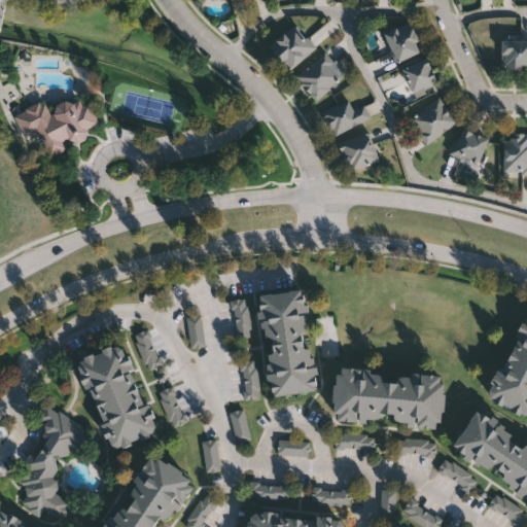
[(421,50),(395,61),(383,31),(409,21),(421,50)]
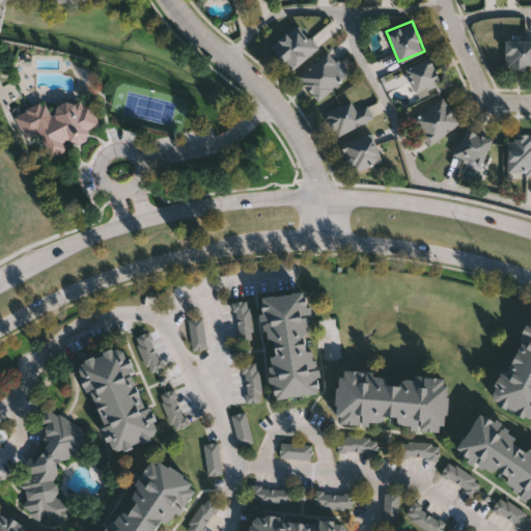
[(317,46),(294,70),(272,48),(296,23),(317,46)]
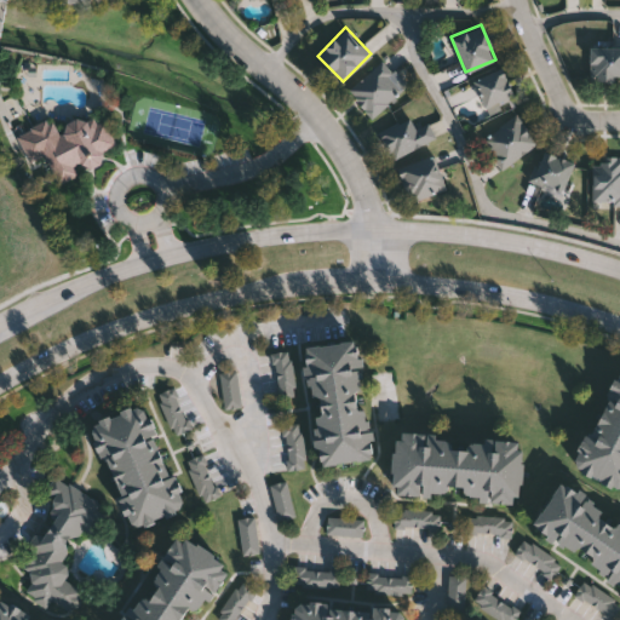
[(589,46),(619,46),(619,79),(589,79),(589,46)]
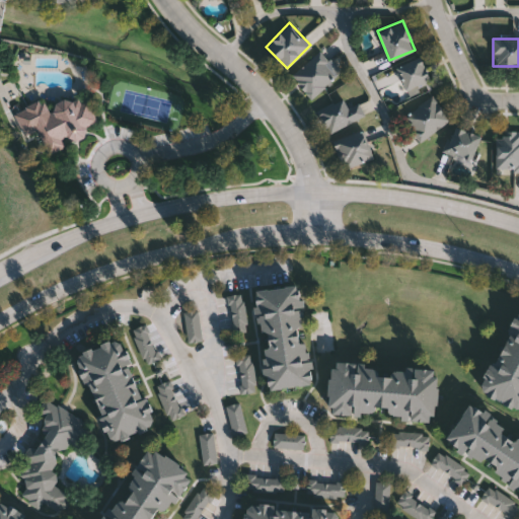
[(290,75),(320,49),(341,72),(310,98),(290,75)]
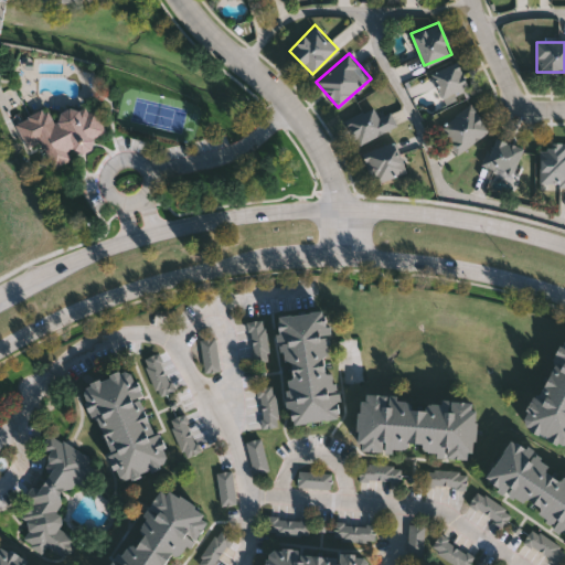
[(441,99),(432,72),(458,61),(468,89),(441,99)]
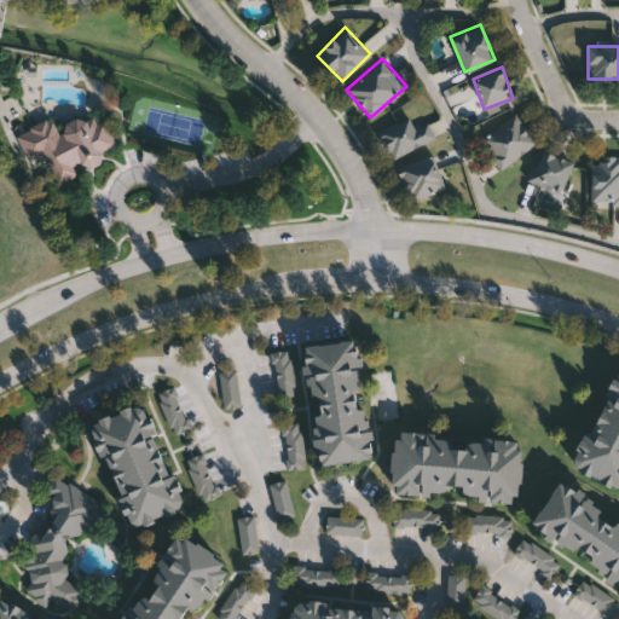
[(61,184),(46,155),(32,161),(18,134),(52,117),(58,131),(99,110),(116,146),(102,154),(105,162),(61,184)]
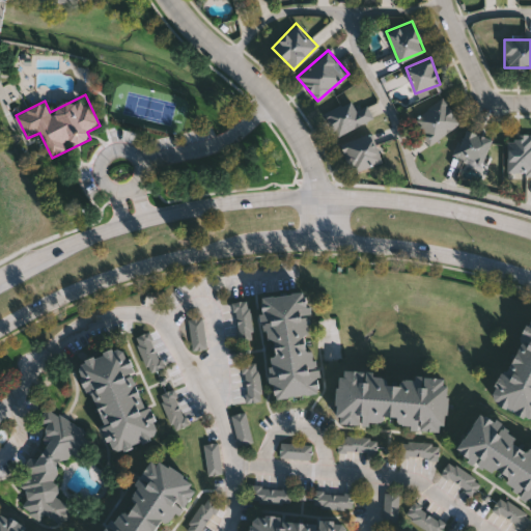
[(426,142),(413,113),(446,99),(458,127),(426,142)]
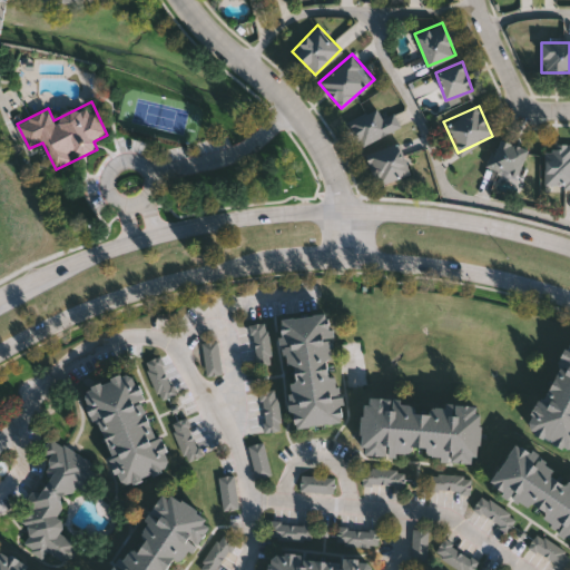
[(393,110),(401,127),(360,145),(349,119),(376,107),(381,116),(393,110)]
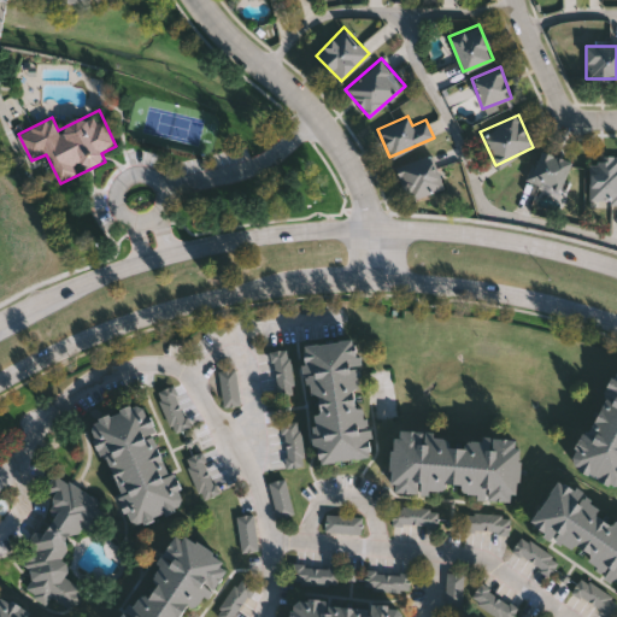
[(570,160),(558,192),(527,180),(540,148),(570,160)]
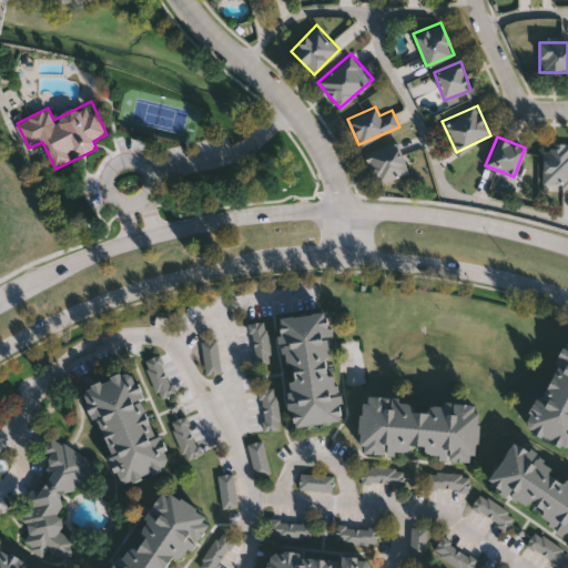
[(377,185),(363,155),(395,141),(408,171),(377,185)]
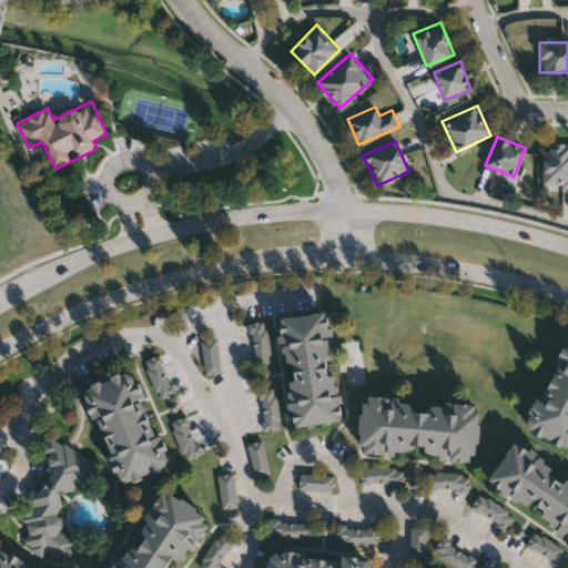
[(567,186),(543,186),(543,144),(567,144),(567,186)]
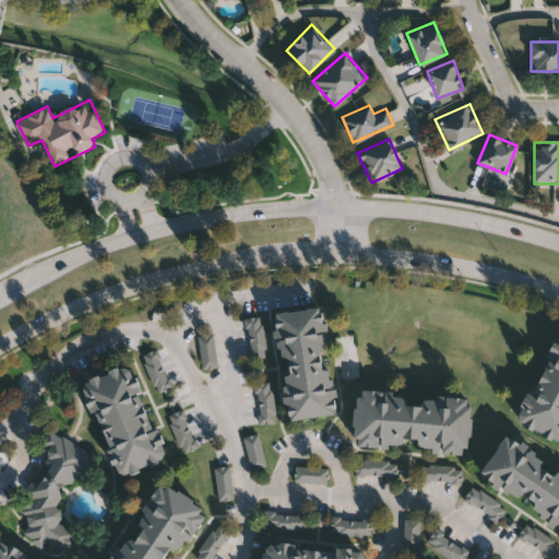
[(276,312),(324,308),(335,415),(288,420),(276,312)]
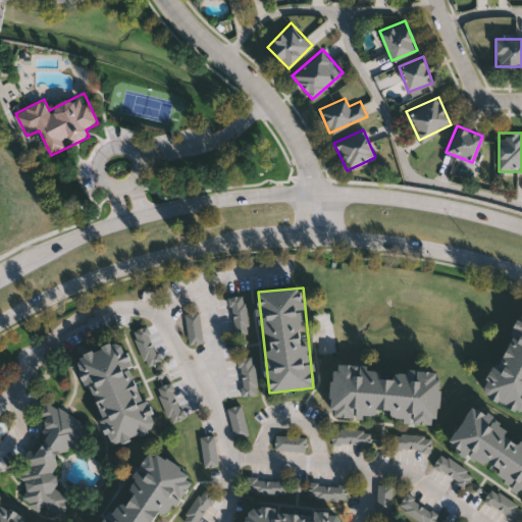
[(237,336),(251,335),(248,298),(232,299),(237,336)]
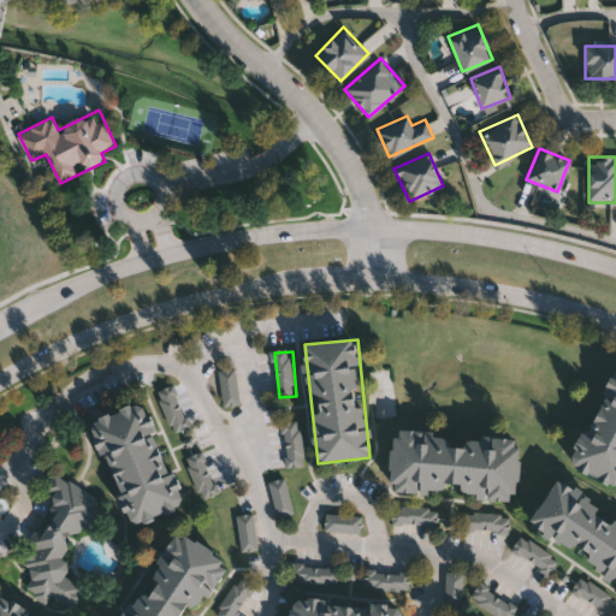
[(615,489),(568,465),(615,368),(615,489)]
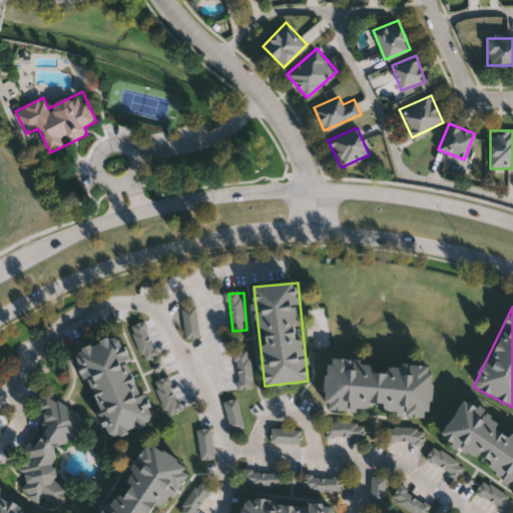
[(185,310),(186,341),(200,340),(199,310),(185,310)]
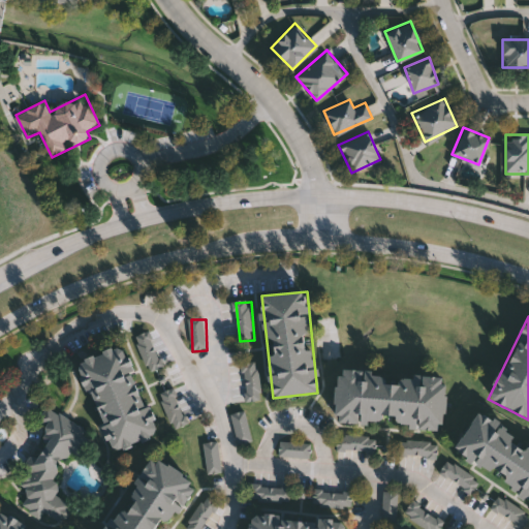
[(137,337),(150,374),(165,369),(153,332),(137,337)]
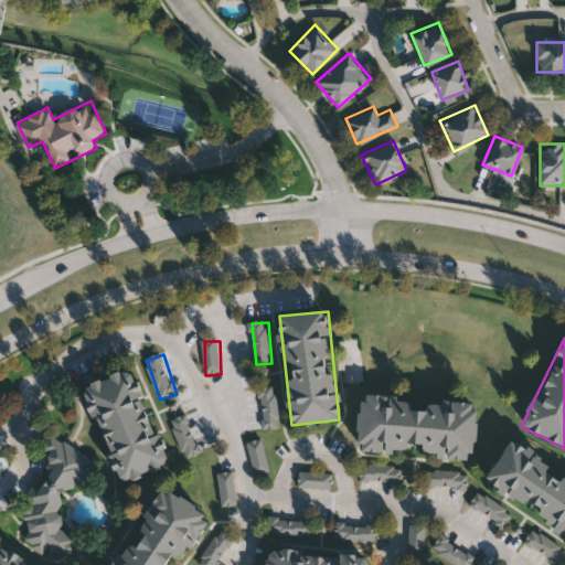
[(119,483),(84,385),(132,368),(168,466),(119,483)]
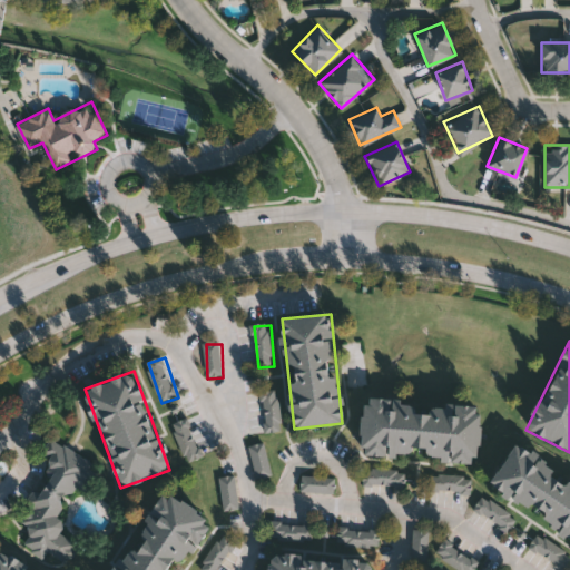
[(261,394),(271,435),(286,431),(276,390),(261,394)]
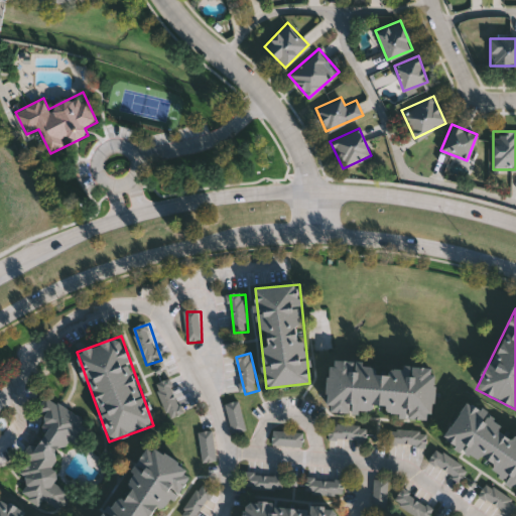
[(385,417),(386,405),(373,405),(372,413),(327,412),(329,364),(434,368),(432,419),(385,417)]
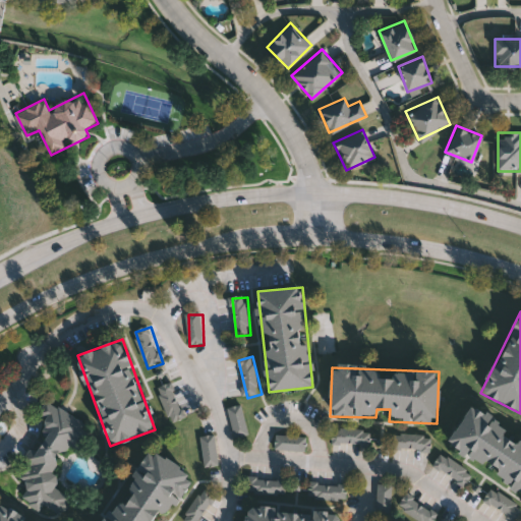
[(158,391),(174,424),(188,417),(172,384),(158,391)]
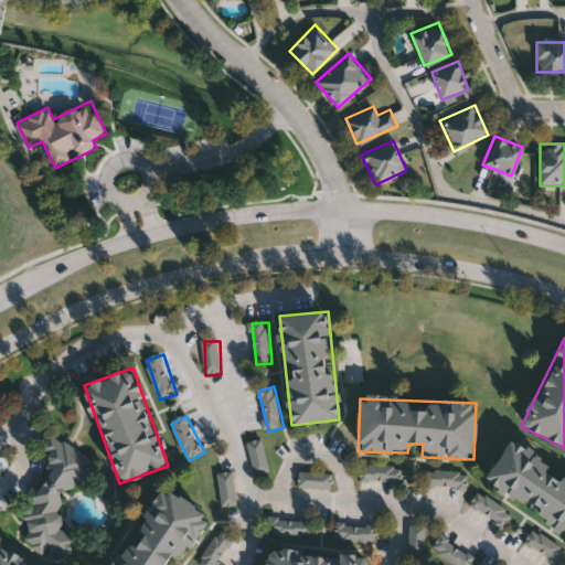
[(93,461),(84,473),(89,477),(83,488),(77,484),(72,493),(64,488),(57,498),(65,503),(57,514),(66,521),(61,530),(80,542),(75,547),(65,562),(53,554),(45,548),(27,536),(33,526),(21,518),(30,503),(32,501),(52,470),(44,465),(51,455),(43,449),(53,435),(93,461)]
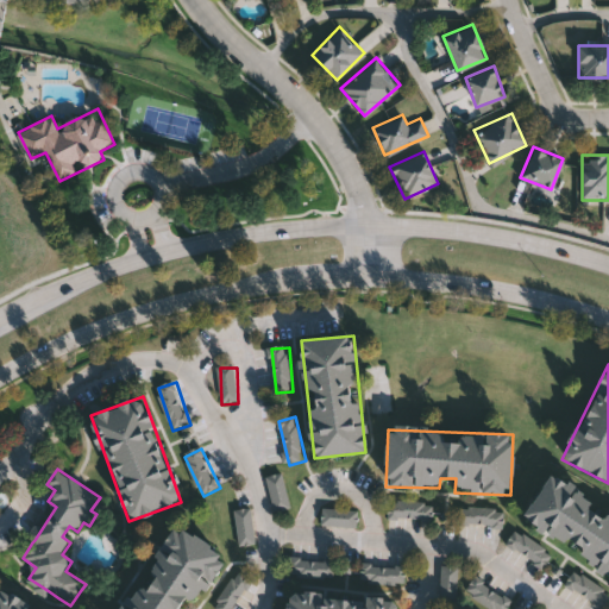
[(608,572),(522,518),(551,473),(608,510),(608,572)]
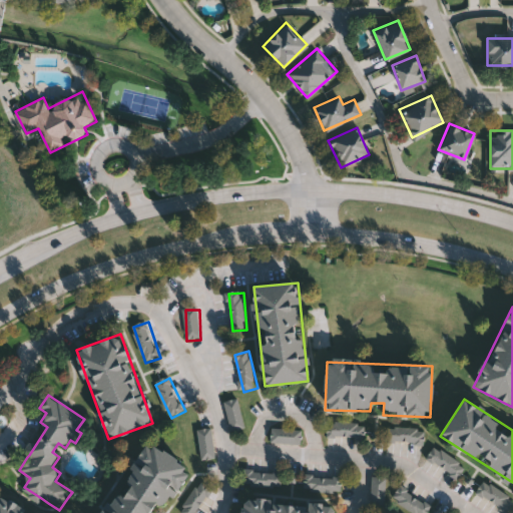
[(225,404),(233,434),(247,429),(239,400),(225,404)]
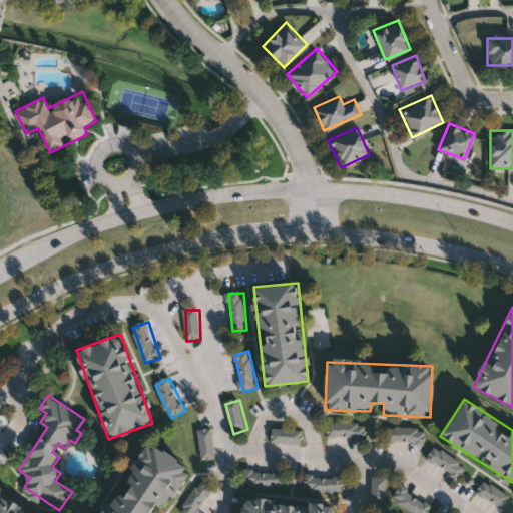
[(329,424),(329,439),(367,439),(367,424),(329,424)]
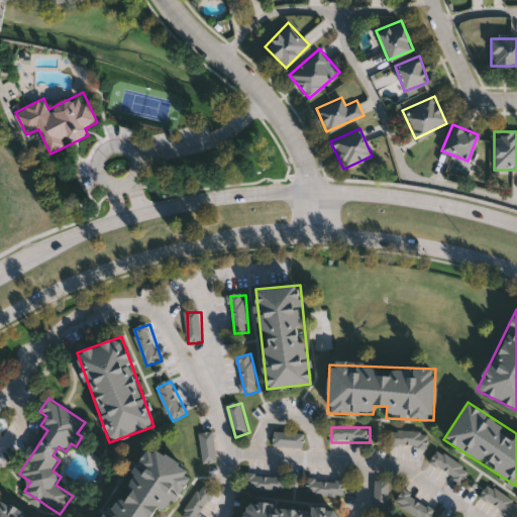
[(430,433),(392,431),(391,446),(429,448),(430,433)]
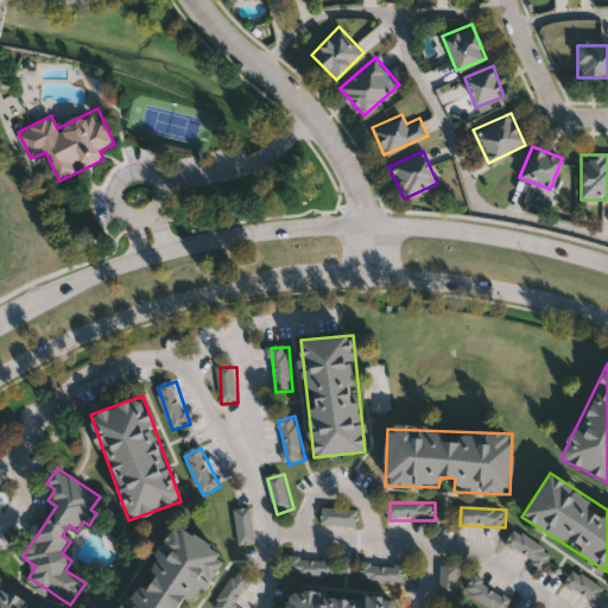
[(258,544),(252,508),(235,512),(241,548),(258,544)]
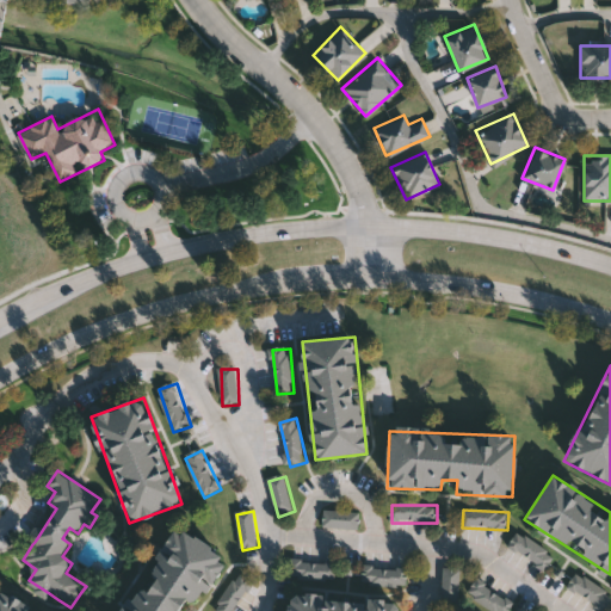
[(327,529),(358,530),(358,513),(327,513),(327,529)]
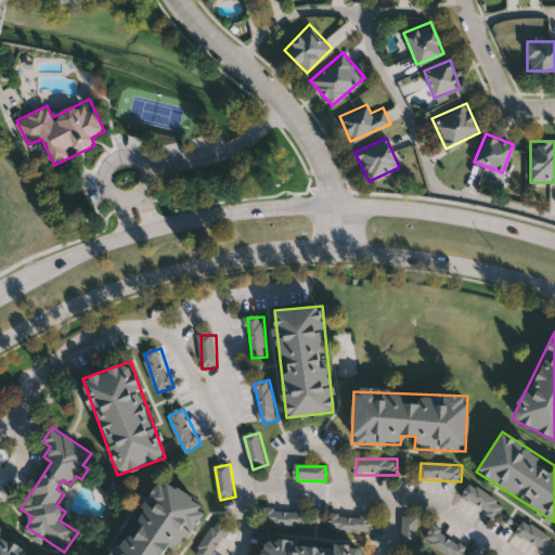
[(113,554),(159,479),(208,508),(182,552),(175,547),(169,554),(113,554)]
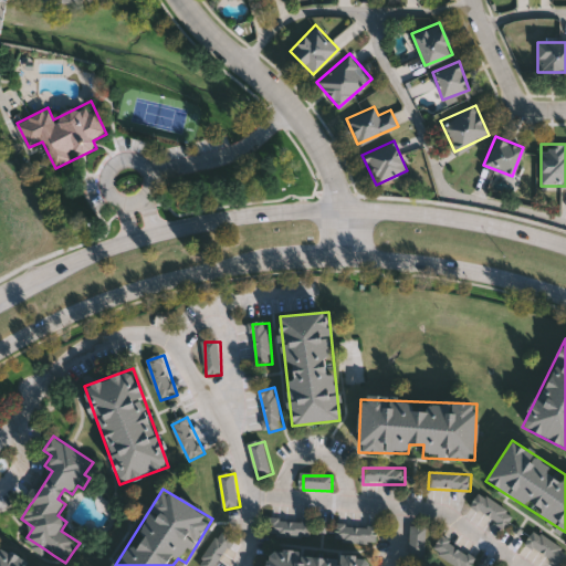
[(504,531),(514,519),(483,492),(473,504),(504,531)]
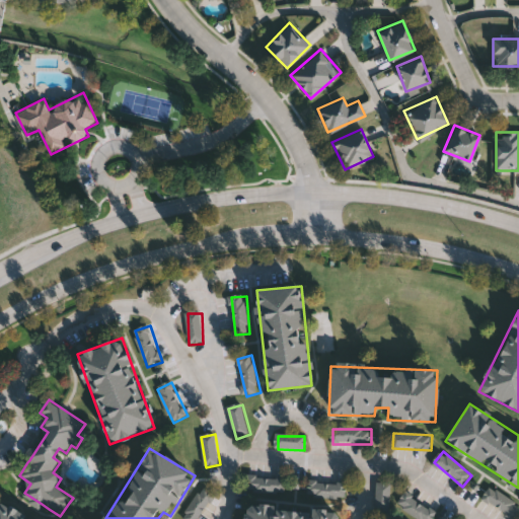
[(287,493),(287,478),(249,478),(249,493),(287,493)]
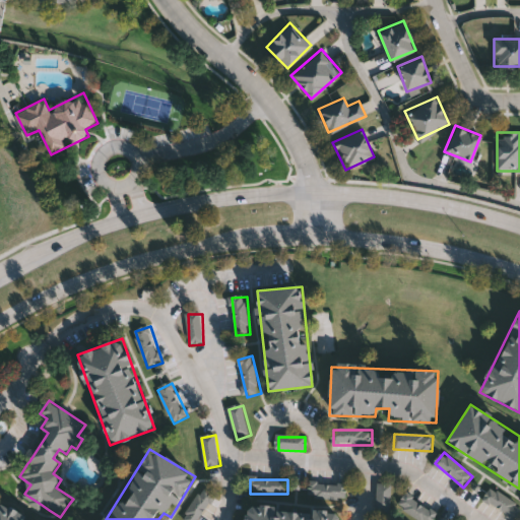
[(347,484),(312,484),(312,499),(347,499),(347,484)]
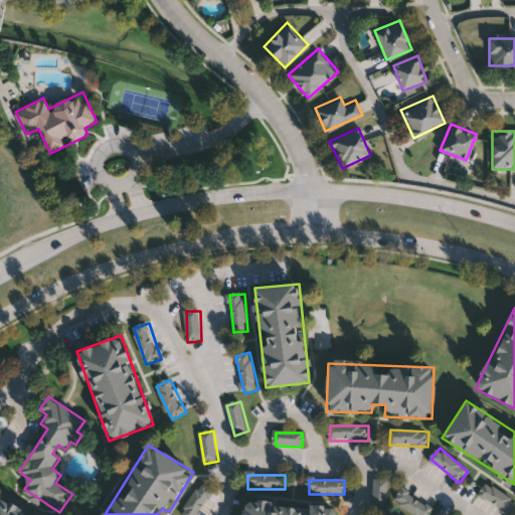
[(388,481),(375,481),(375,511),(388,511),(388,481)]
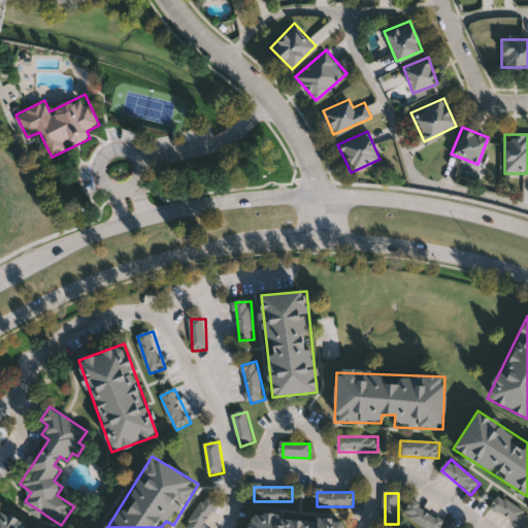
[(0,527),(0,509),(32,527),(0,527)]
